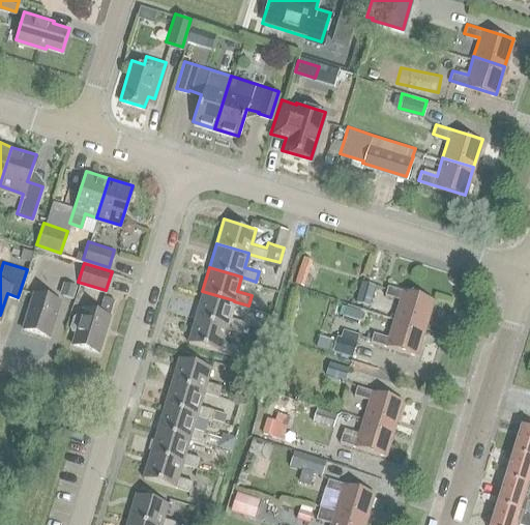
[(355,299),(369,303),(374,283),(360,279),(355,299)]
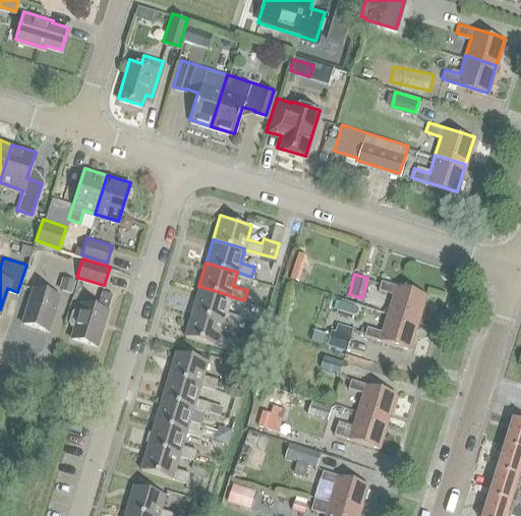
[(393,292),(387,310),(417,320),(426,292),(381,278),(378,287),(393,292)]
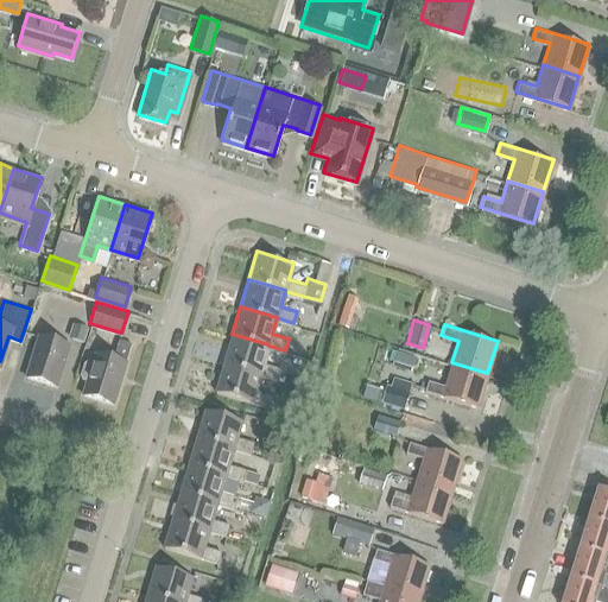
[(26,374),(56,384),(68,342),(38,334),(26,374)]
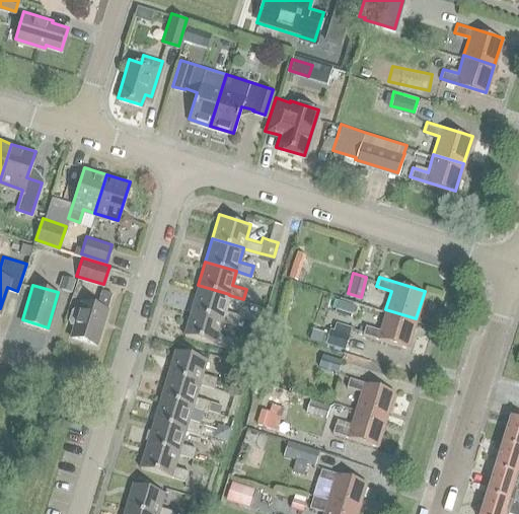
[(198,285),(191,308),(222,317),(222,318),(236,322),(239,312),(225,308),(229,295),(229,294),(198,285)]
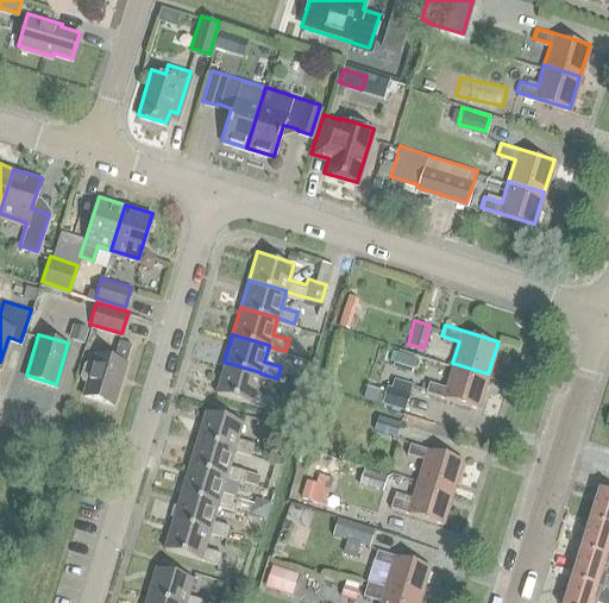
[(81,376),(87,378),(82,393),(112,402),(125,360),(124,360),(127,350),(131,341),(118,338),(115,346),(110,345),(106,355),(95,351),(93,359),(87,358),(83,359),(80,372),(81,376)]
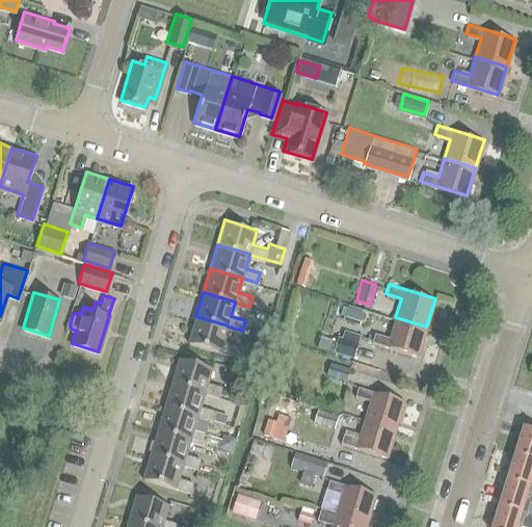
[(195,316),(188,340),(236,354),(239,344),(223,339),(228,326),(228,325),(195,316)]
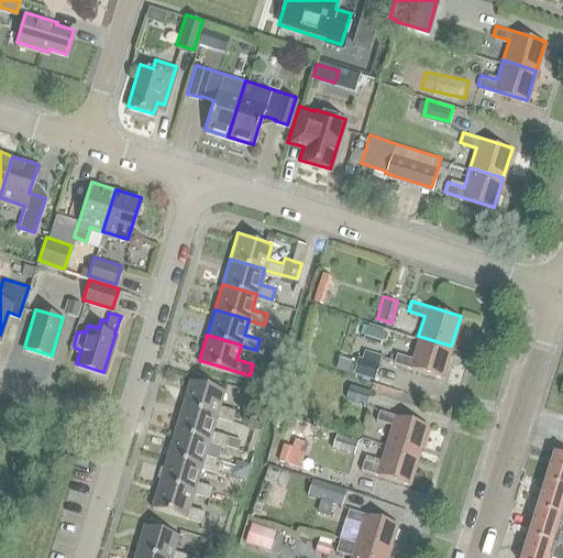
[(451,346),(418,336),(412,356),(396,350),(393,360),(442,375),(451,346)]
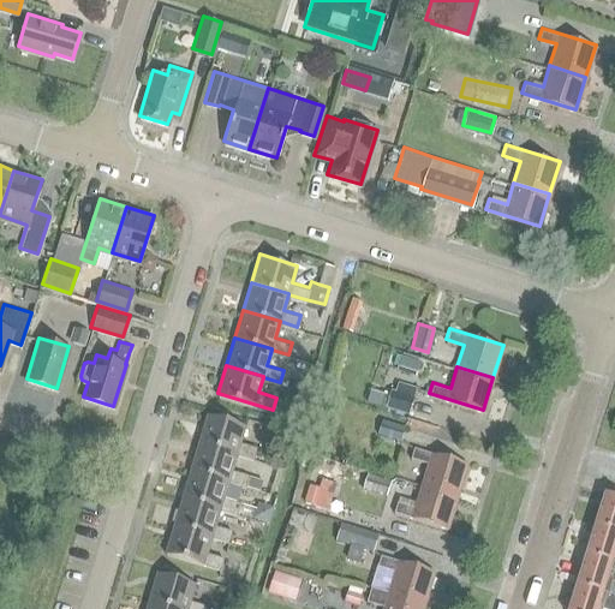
[(388,393),(386,402),(407,410),(408,410),(413,394),(413,393),(390,387),(388,393)]
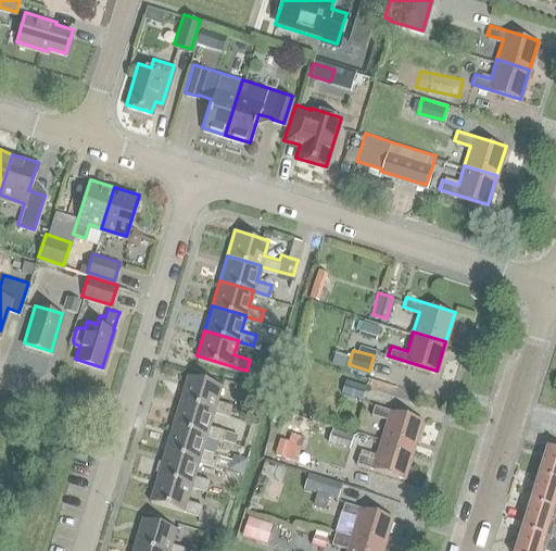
[(229,413),(232,402),(217,397),(222,383),(188,372),(180,398),(214,408),(229,413)]
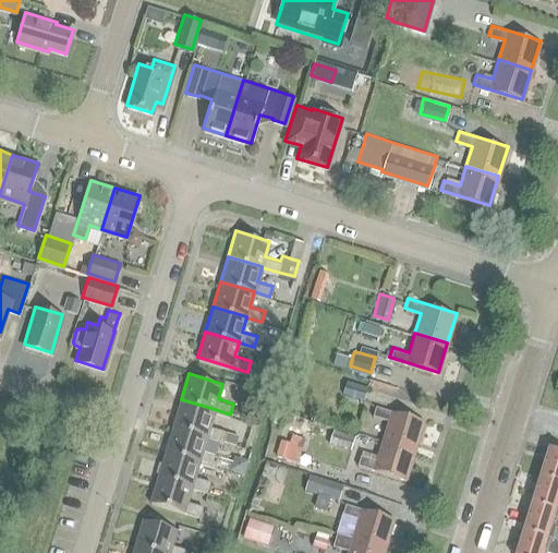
[(363,398),(368,379),(354,374),(353,380),(347,377),(342,392),(363,398)]
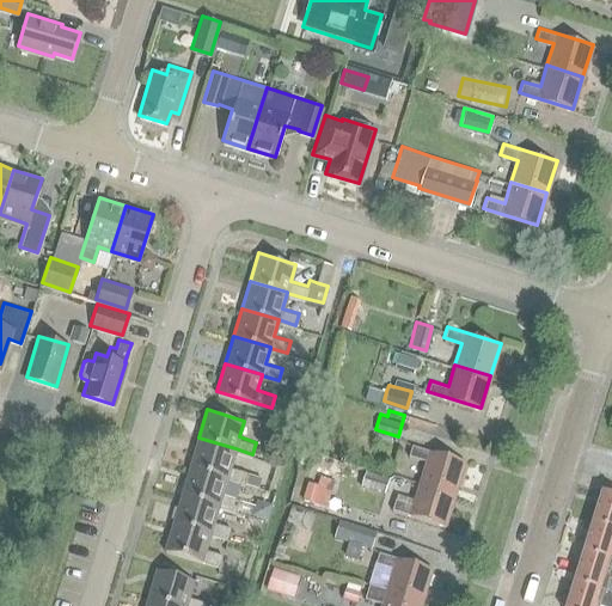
[(189,465),(227,476),(244,482),(248,470),(231,464),(236,448),(199,438),(189,465)]
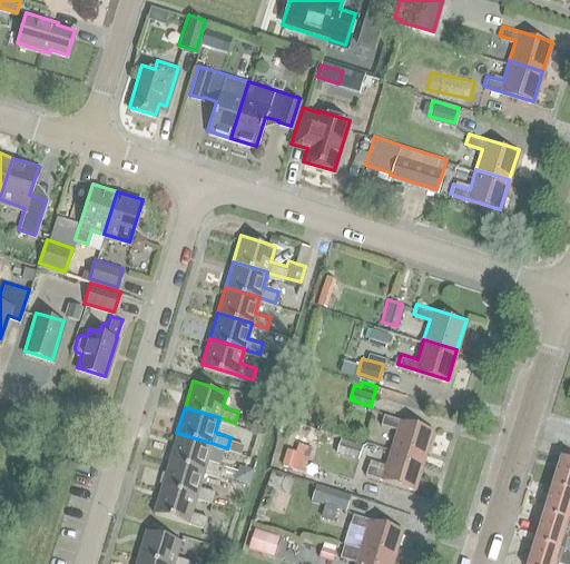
[(396,427),(390,447),(423,457),(433,427),(383,412),(380,422),(396,427)]
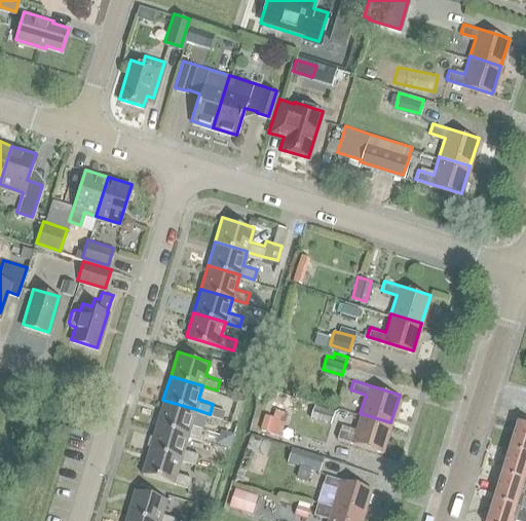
[(162,400),(156,423),(188,433),(202,438),(205,428),(191,423),(195,409),(162,400)]
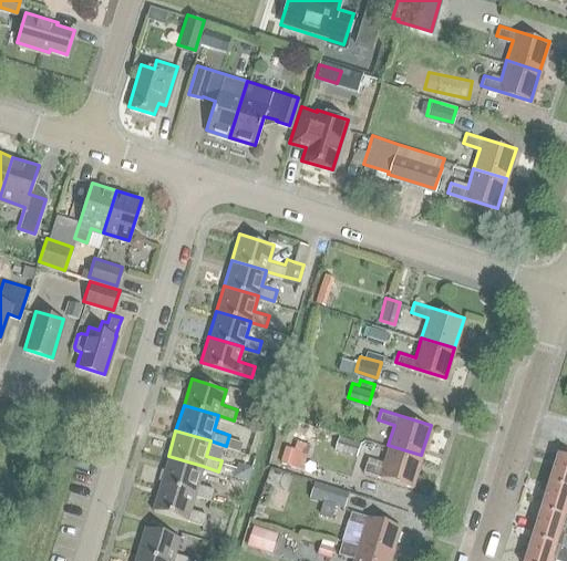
[(337,448),(358,455),(362,439),(341,433),(337,448)]
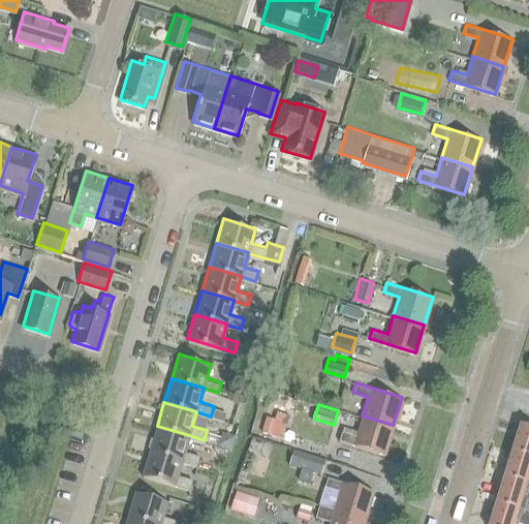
[(267,413),(265,430),(286,433),(289,417),(267,413)]
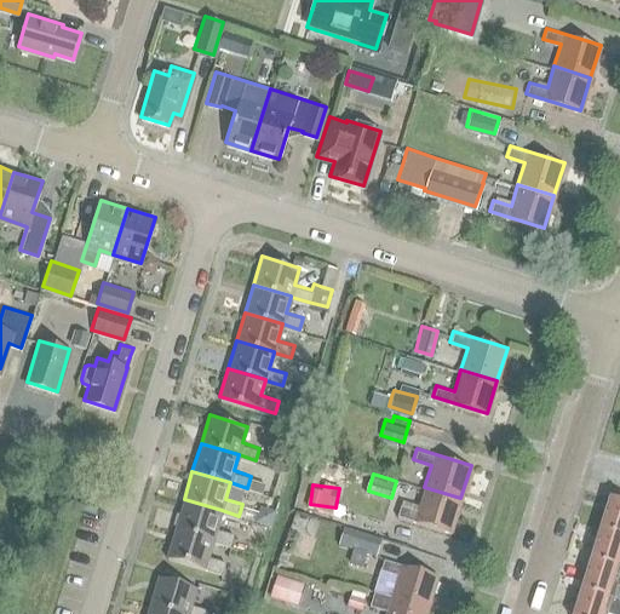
[(460,498),(424,487),(418,509),(400,503),(396,514),(451,531),(460,498)]
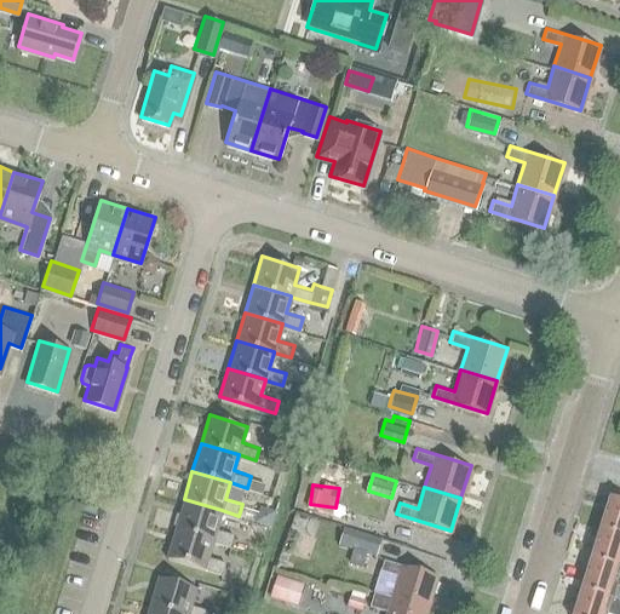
[(619,497),(609,494),(600,526),(619,531),(619,497)]
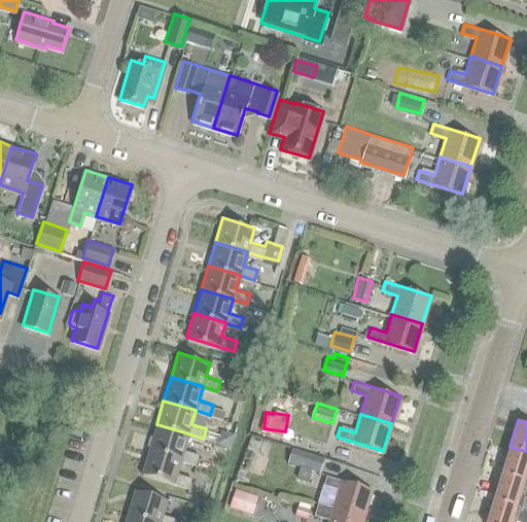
[(149,448),(181,458),(196,462),(199,452),(184,448),(188,433),(156,424),(149,448)]
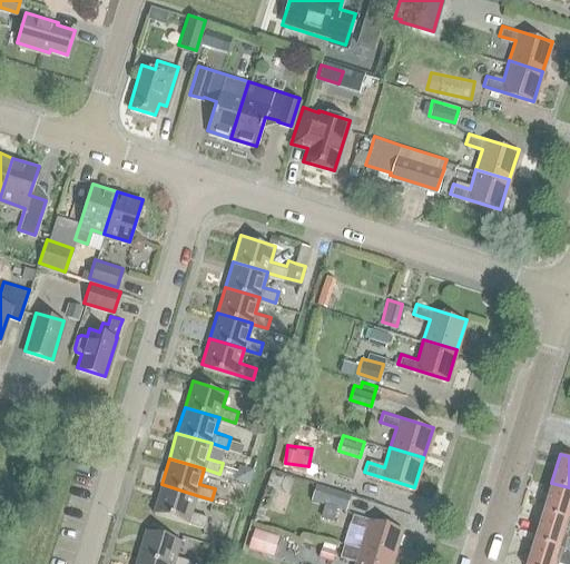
[(311,497),(345,507),(350,492),(316,482),(311,497)]
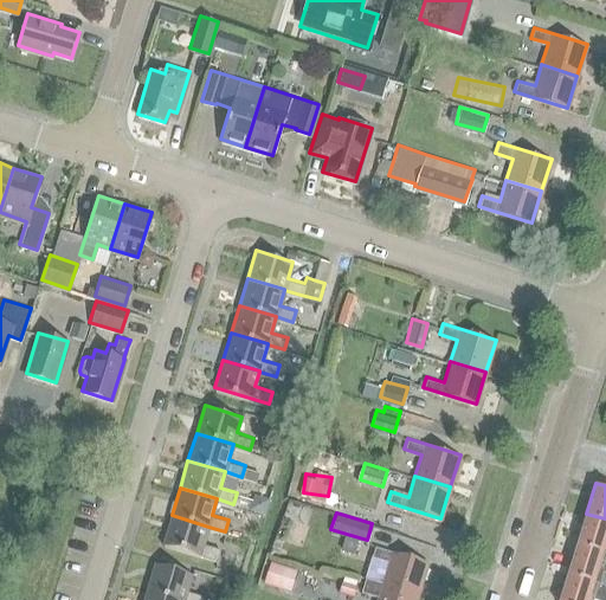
[(605,518),(586,514),(577,543),(601,550),(605,536),(605,518)]
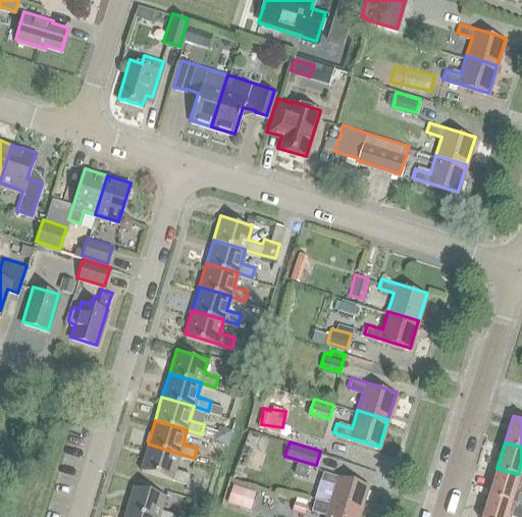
[(179,454),(148,444),(141,467),(187,481),(190,471),(175,466),(179,454)]
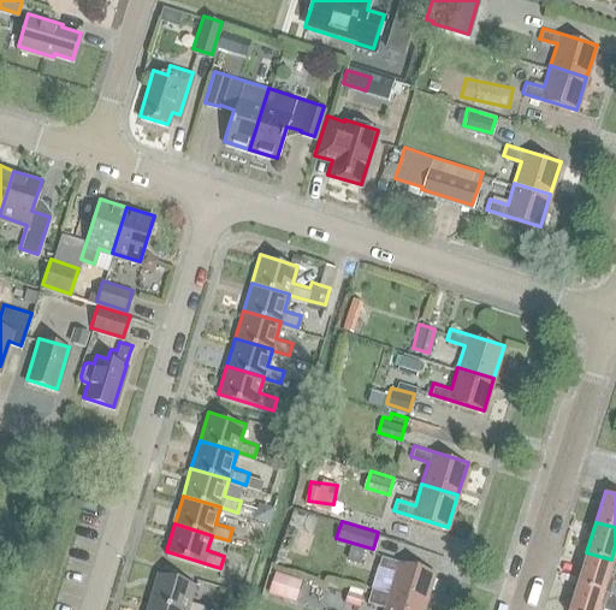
[(586,552),(578,582),(603,590),(606,592),(615,593),(615,561),(611,560),(586,552)]
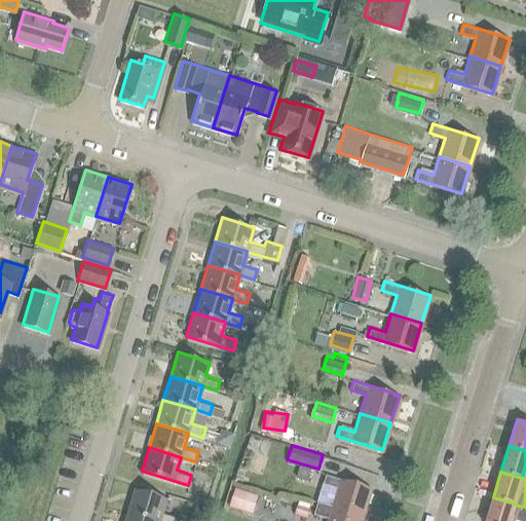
[(337,486),(332,505),(363,514),(371,487),(325,473),(323,482),(337,486)]
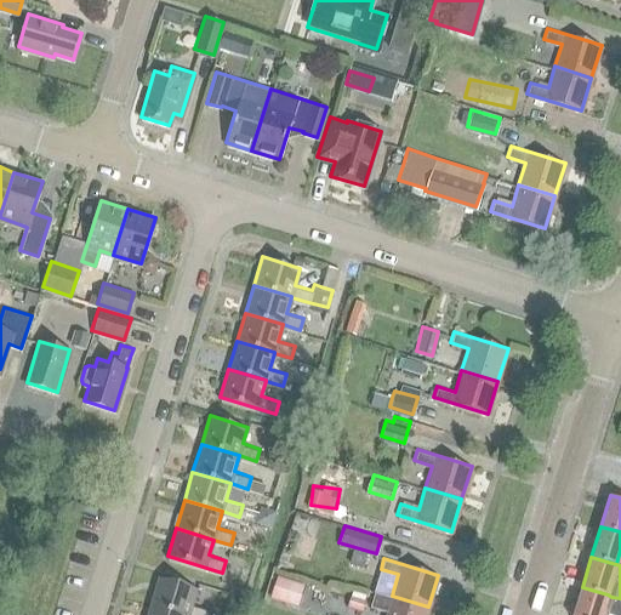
[(303,603),(311,580),(283,570),(274,592),(303,603)]
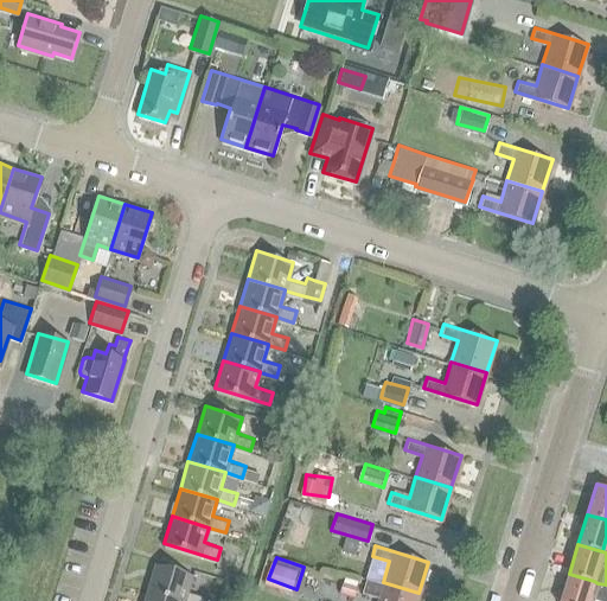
[(147,590),(183,600),(202,600),(204,594),(187,589),(192,573),(155,562),(147,590)]
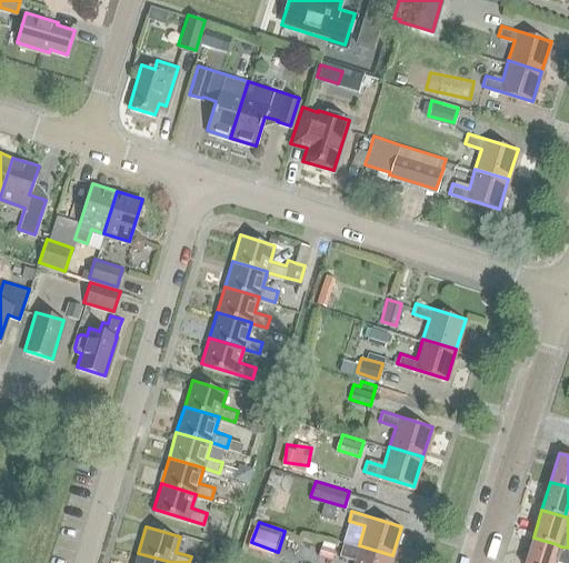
[(533,538),(525,562),(550,562),(552,558),(557,559),(568,562),(568,548),(560,546),(557,544),(533,538)]
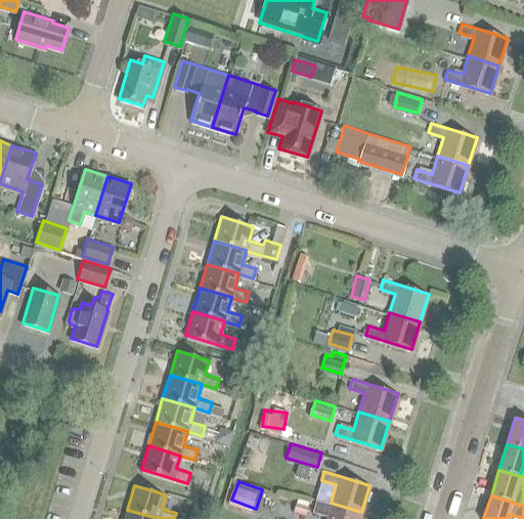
[(358,518),(361,512),(331,503),(315,498),(311,510),(326,515),(324,518),(358,518)]
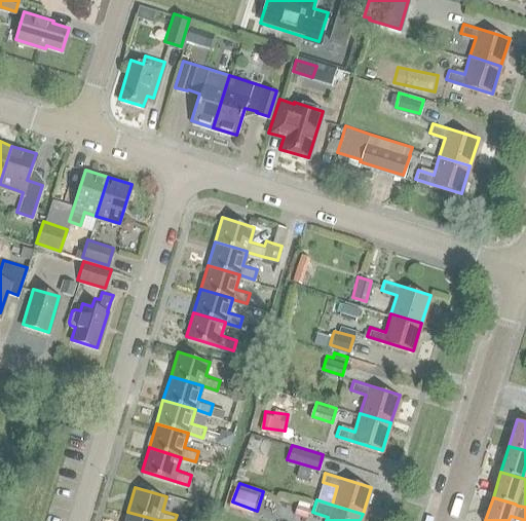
[(158,520),(127,512),(123,520),(158,520)]
